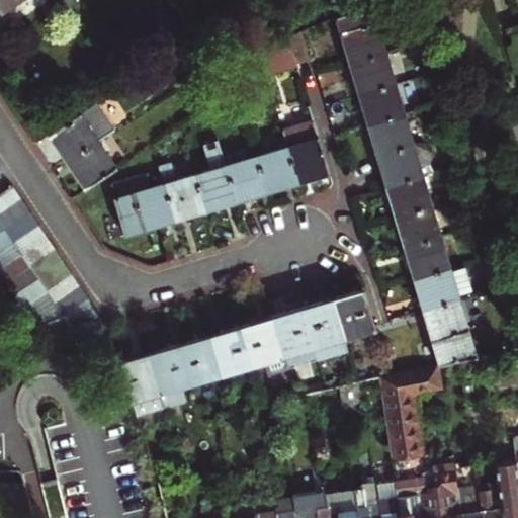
[(16,0),(0,0),(0,10),(0,11),(3,10),(5,12),(19,3),(17,0),(16,0)]
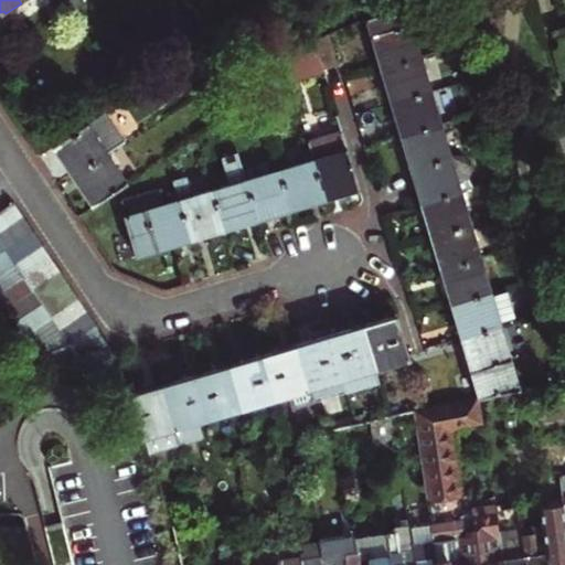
[(375,45),(383,68),(422,57),(406,6),(368,19),(375,45)]
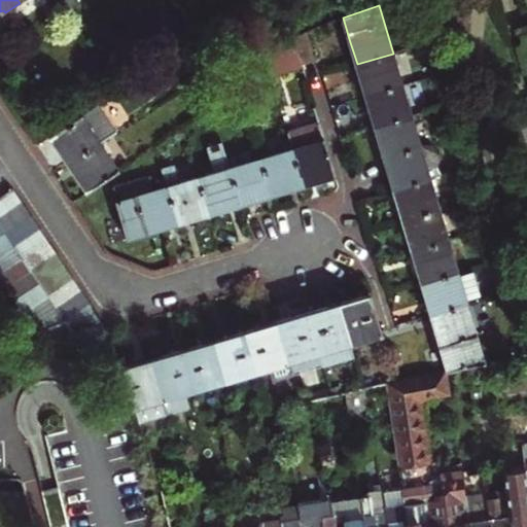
[(294,37),(262,50),(270,75),(303,65),(294,37)]
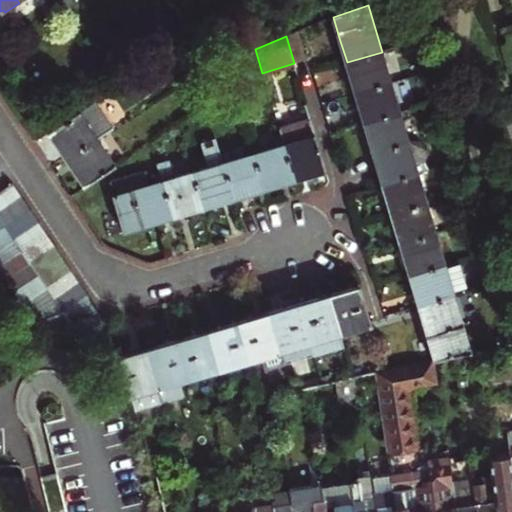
[(352,82),(356,93),(391,83),(382,52),(347,62),(352,82)]
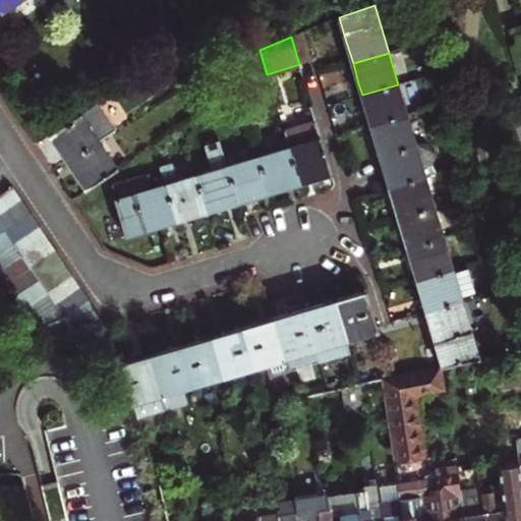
[(365,108),(371,125),(406,115),(398,84),(362,95),(365,108)]
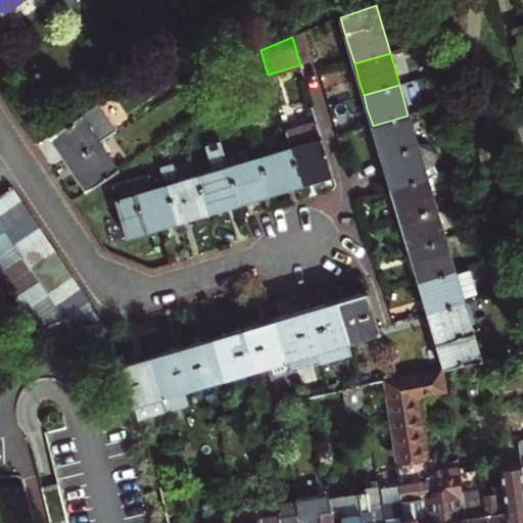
[(80,116),(50,136),(59,150),(67,162),(99,142),(116,131),(111,125),(90,129),(81,115),(80,116)]
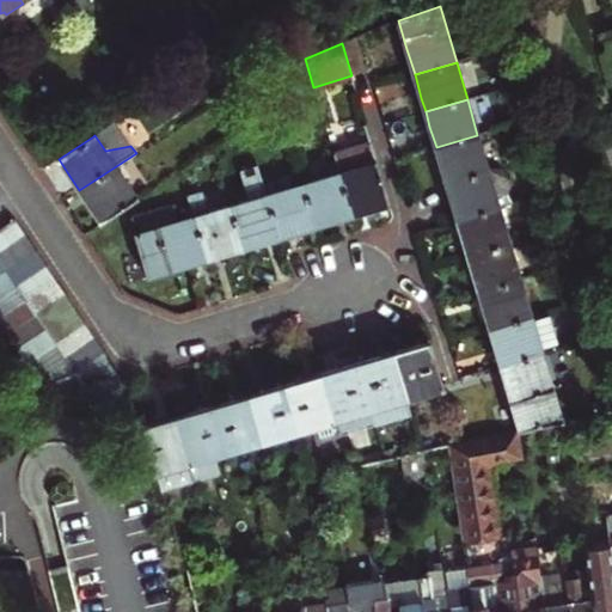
[(441,166),(446,184),(489,172),(477,135),(436,147),(441,166)]
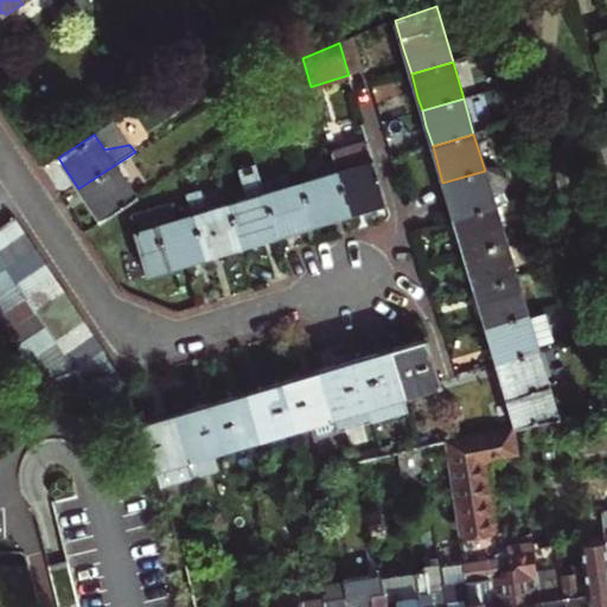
[(332,155),(338,172),(350,213),(368,209),(387,203),(369,144),(332,155)]
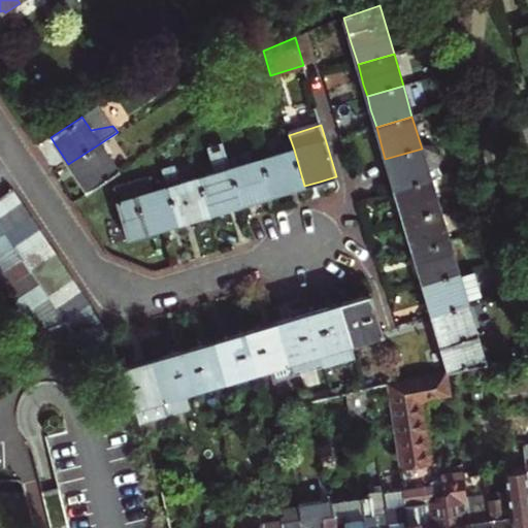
[(390,173),(394,191),(431,179),(449,174),(439,142),(422,149),(385,159),(390,173)]
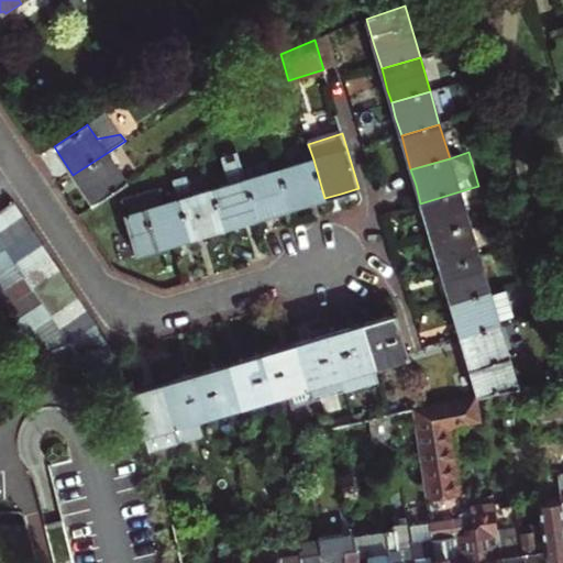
[(107,153),(73,175),(81,187),(94,205),(127,183),(107,153)]
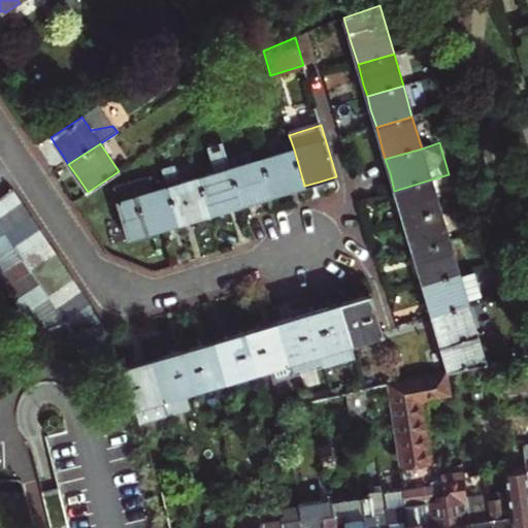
[(294,150),(262,159),(273,195),(287,191),(304,186),(294,150)]
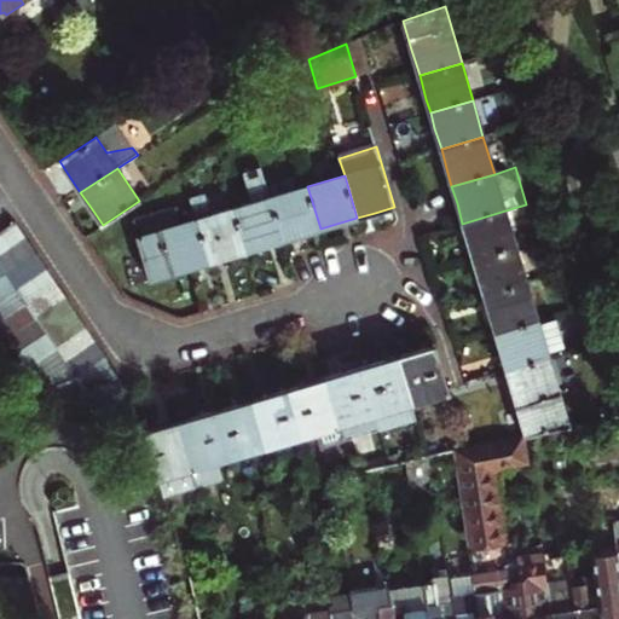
[(307,186),(271,198),(283,239),(305,233),(320,229),(307,186)]
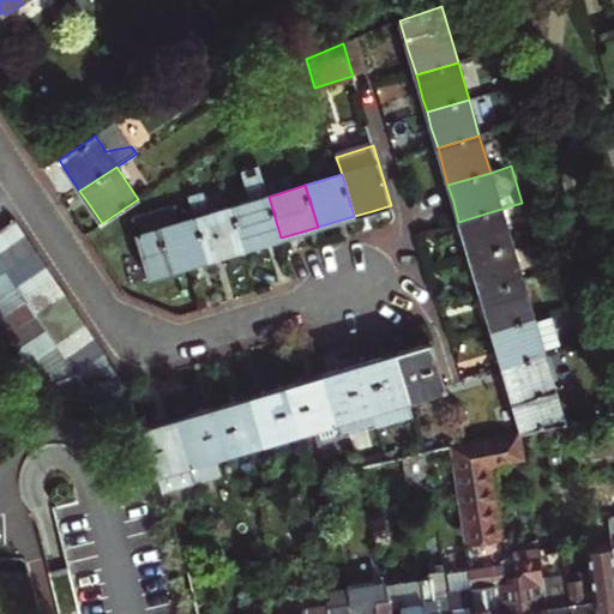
[(269,197),(232,208),(245,250),(260,244),(281,238),(269,197)]
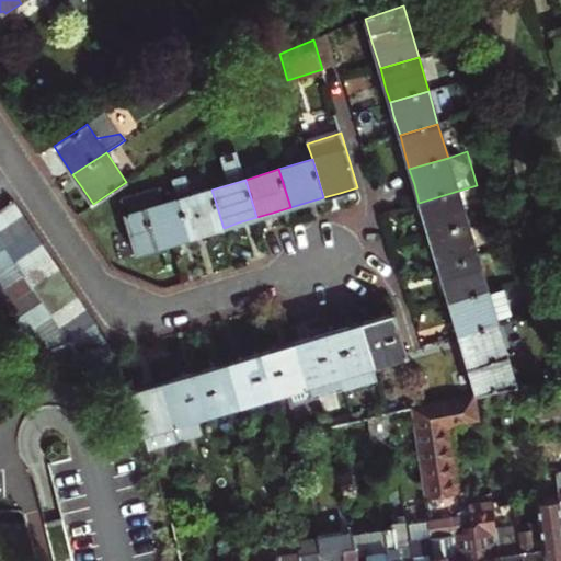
[(122,199),(126,215),(124,216),(135,253),(165,244),(191,237),(179,199),(164,204),(160,187),(122,199)]
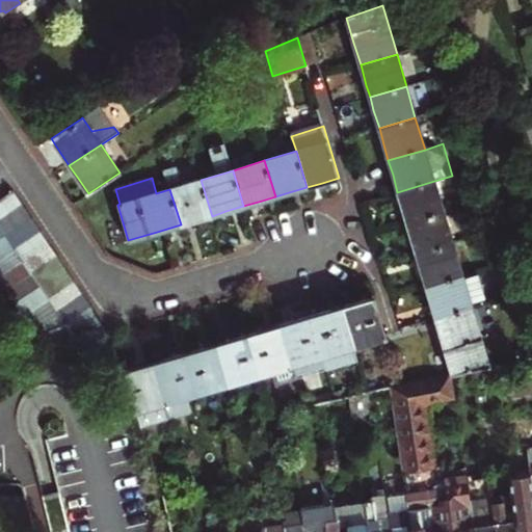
[(201,180),(169,189),(181,224),(195,220),(212,216),(201,180)]
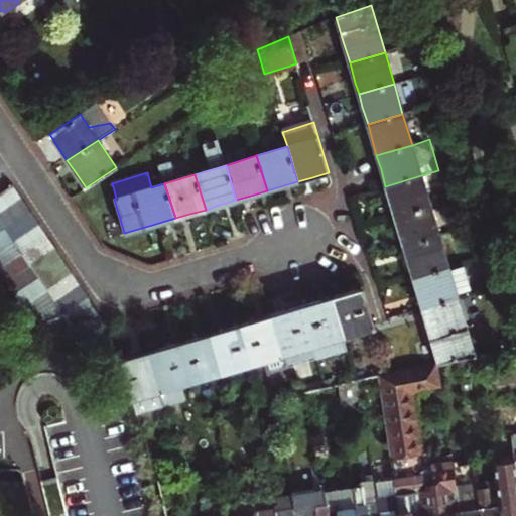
[(390,201),(394,217),(430,206),(421,175),(385,186),(390,201)]
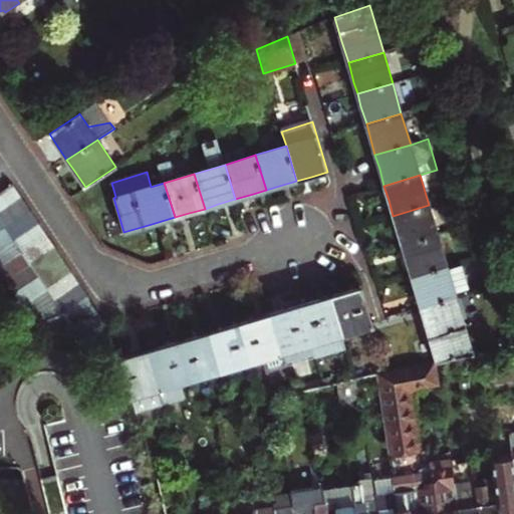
[(12,186),(0,193),(0,212),(21,198),(12,186)]
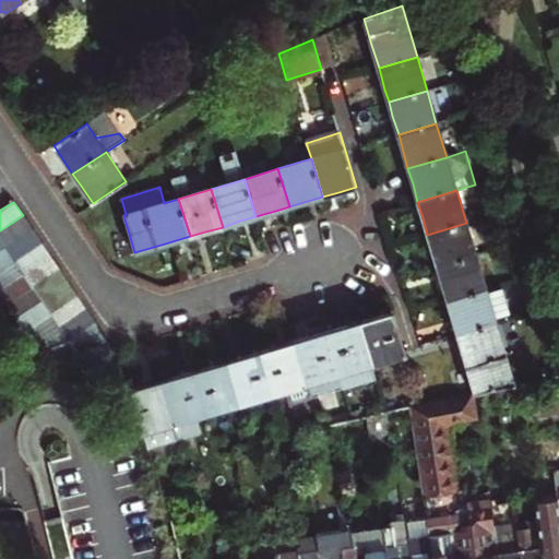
[(0,230),(0,237),(6,247),(32,229),(23,215),(0,230)]
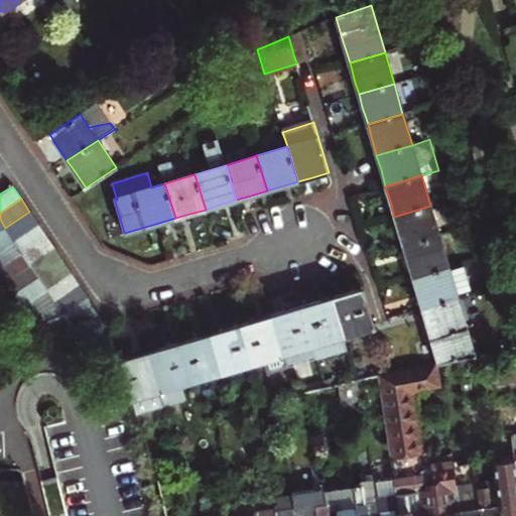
[(399,232),(403,247),(439,237),(430,206),(394,217),(399,232)]
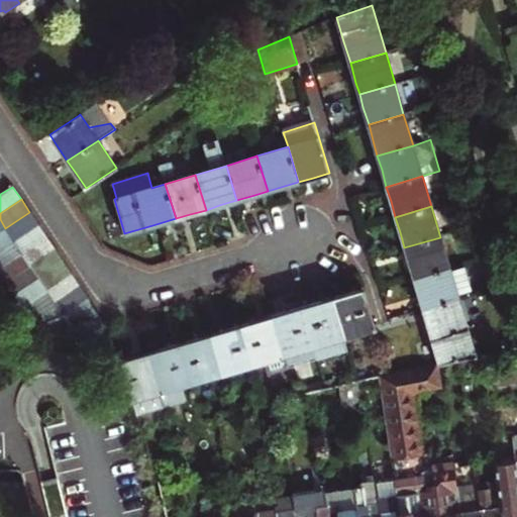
[(38,224),(29,212),(5,228),(14,240),(38,224)]
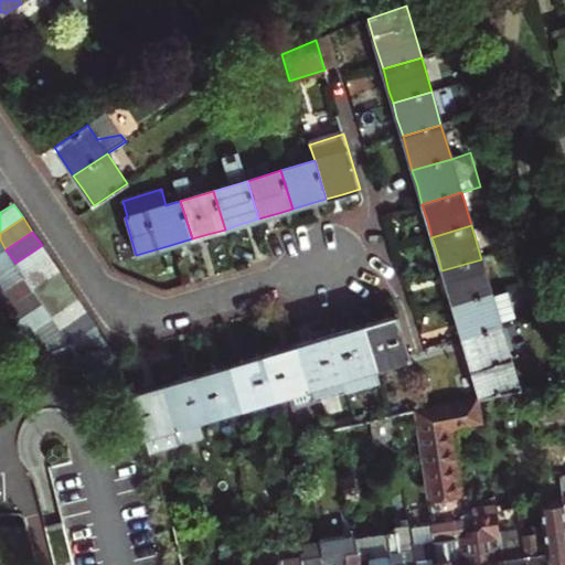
[(51,258),(42,245),(16,263),(24,276),(51,258)]
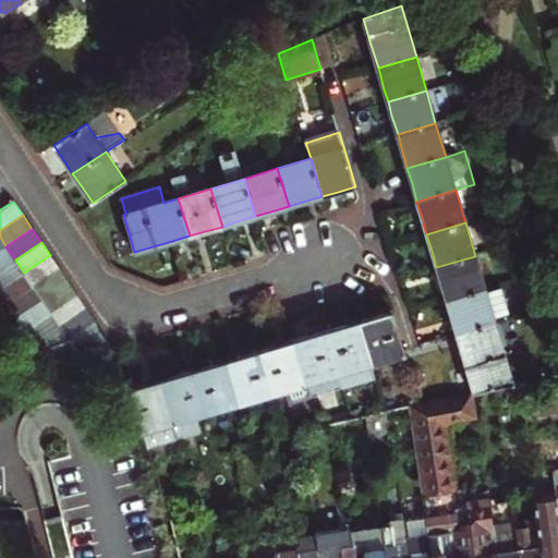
[(0,268),(15,259),(5,246),(0,250),(0,268)]
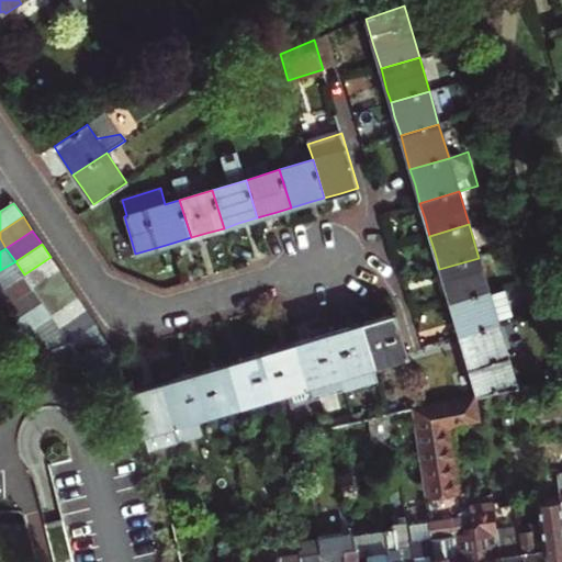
[(59,271),(51,257),(24,274),(33,289),(59,271)]
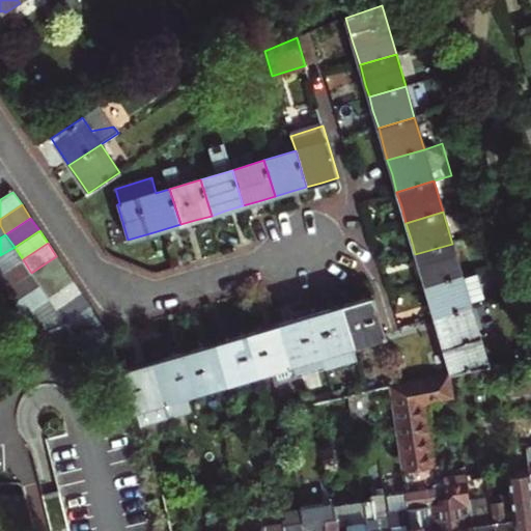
[(420,270),(424,286),(460,275),(452,244),(415,254),(420,270)]
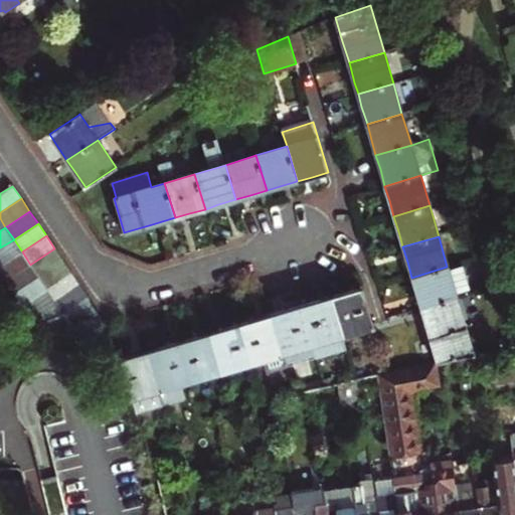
[(0,266),(22,251),(14,239),(0,247),(0,266)]
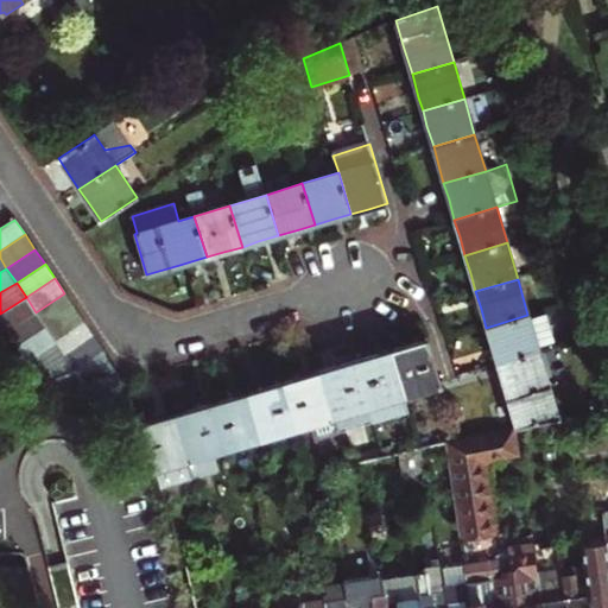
[(75,308),(64,293),(36,312),(46,327),(75,308)]
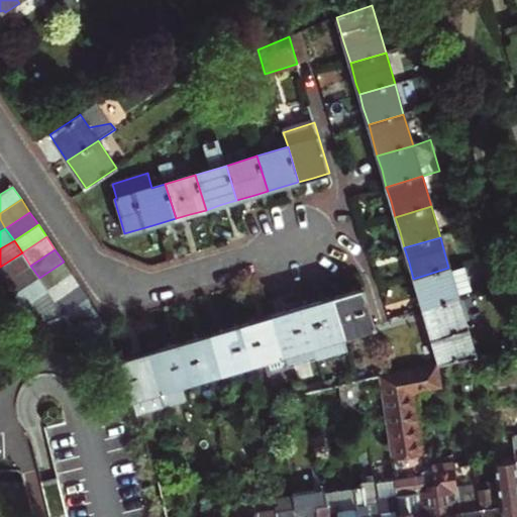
[(30,266),(22,252),(0,267),(0,272),(6,282),(30,266)]
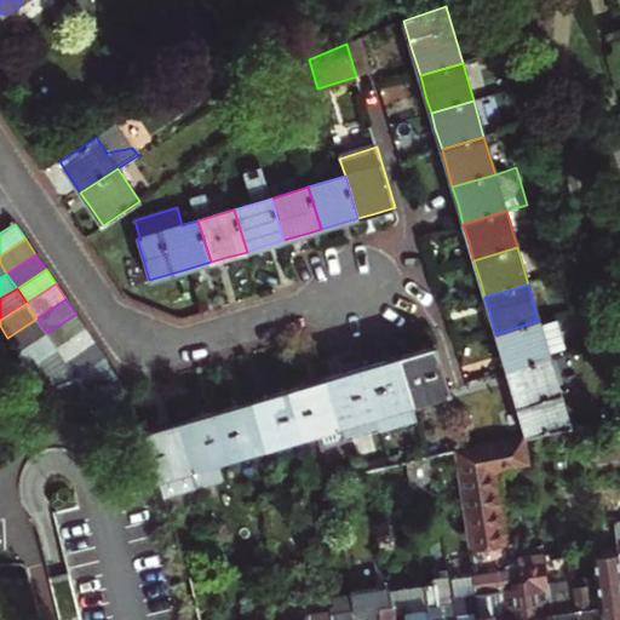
[(86,328),(76,314),(47,333),(57,348),(86,328)]
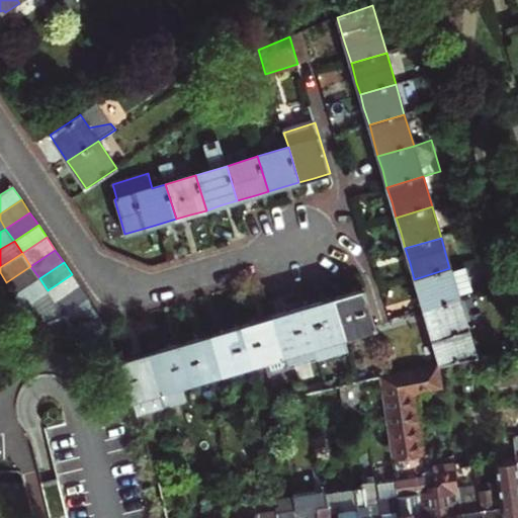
[(419,294),(423,310),(459,298),(456,289),(470,285),(464,264),(449,268),(414,279),(419,294)]
